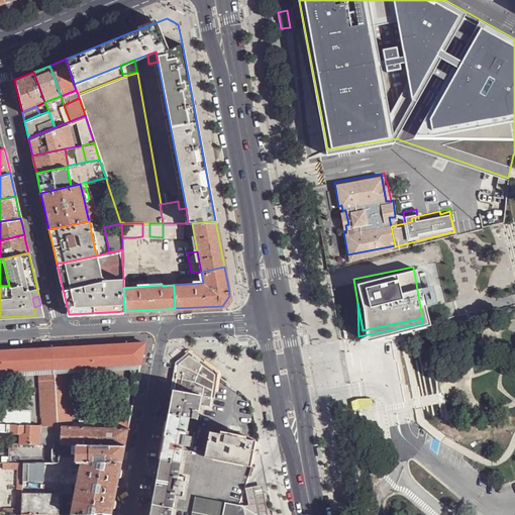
[(34,307),(35,315),(43,314),(40,305),(34,307)]
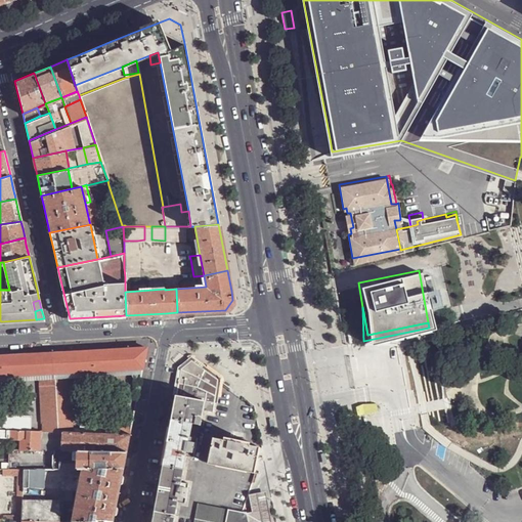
[(0,375),(140,367),(144,346),(46,352),(0,354),(0,375)]
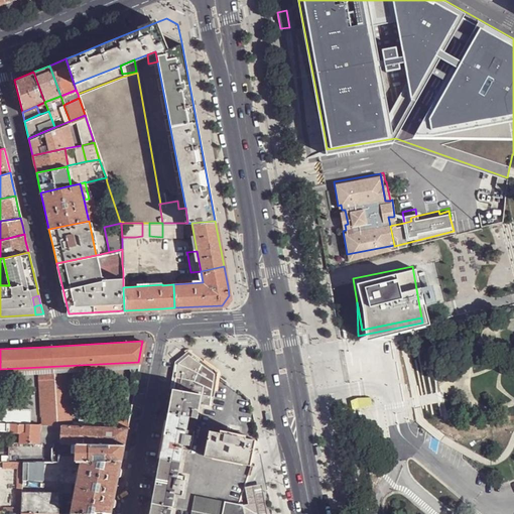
[(213,372),(185,353),(175,362),(147,513),(169,513),(173,493),(181,494),(185,475),(176,473),(181,447),(189,450),(194,429),(185,428),(187,415),(196,417),(199,402),(208,404),(213,372)]
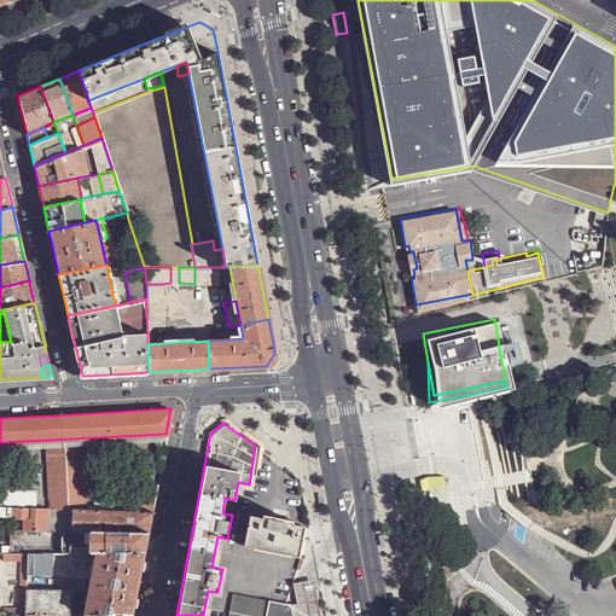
[(0,448),(166,439),(166,434),(0,442),(0,448)]
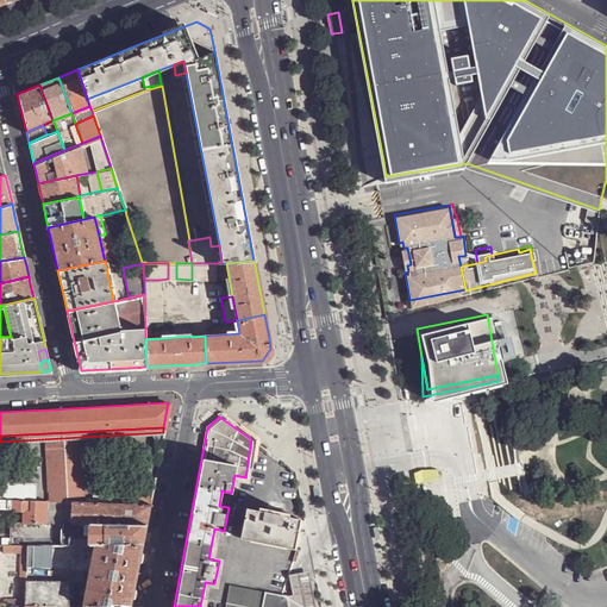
[(79,471),(77,440),(62,442),(63,471),(79,471)]
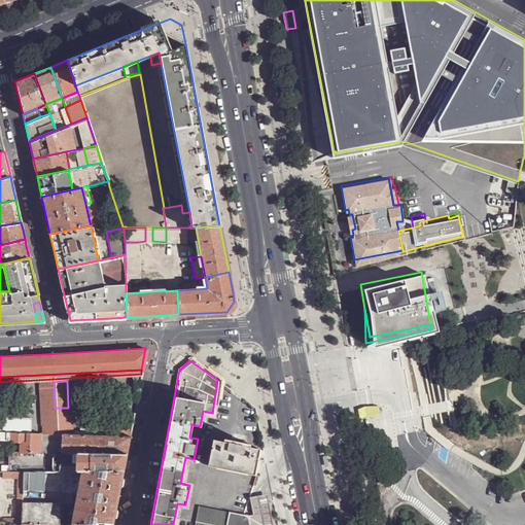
[(54,410),(53,382),(39,383),(40,411),(54,410)]
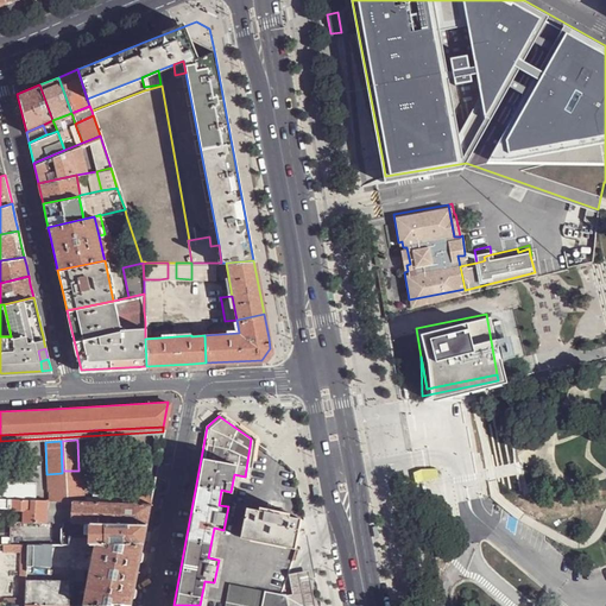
[(420,467),(411,471),(412,480),(436,477),(434,467),(420,467)]
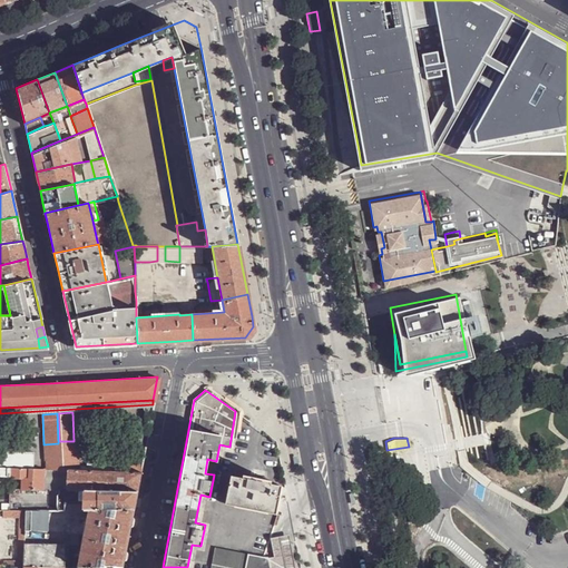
[(59,441),(60,468),(69,468),(139,471),(142,463),(109,462),(109,454),(85,453),(84,461),(75,460),(74,441),(59,441)]
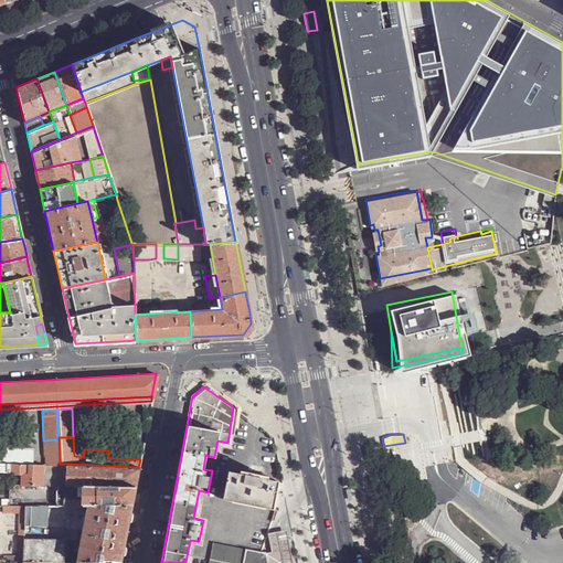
[(59,463),(57,439),(43,441),(43,456),(43,463),(53,463),(59,463)]
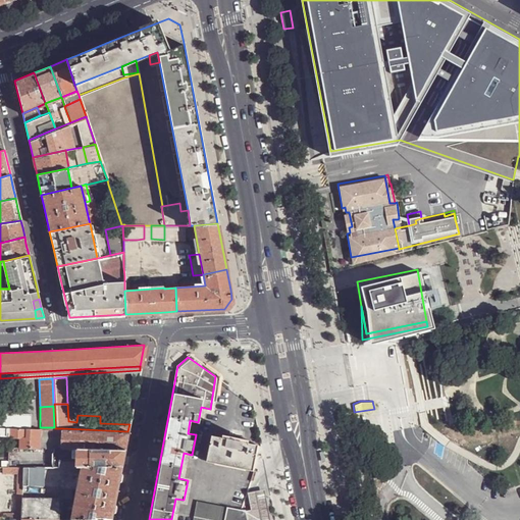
[(0,425),(29,427),(29,417),(0,415),(0,425)]
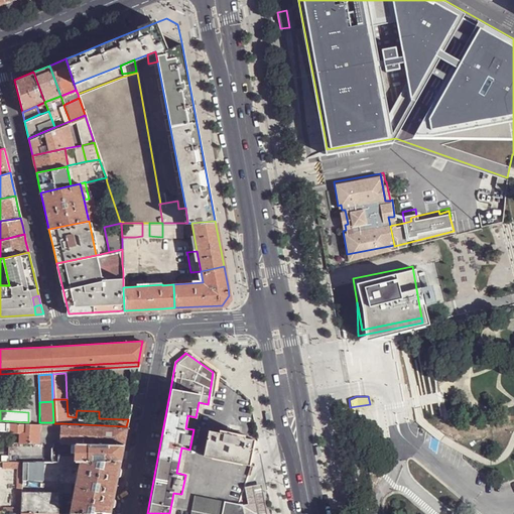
[(38,442),(39,422),(28,422),(0,420),(0,429),(8,429),(7,430),(19,431),(19,441),(38,442)]
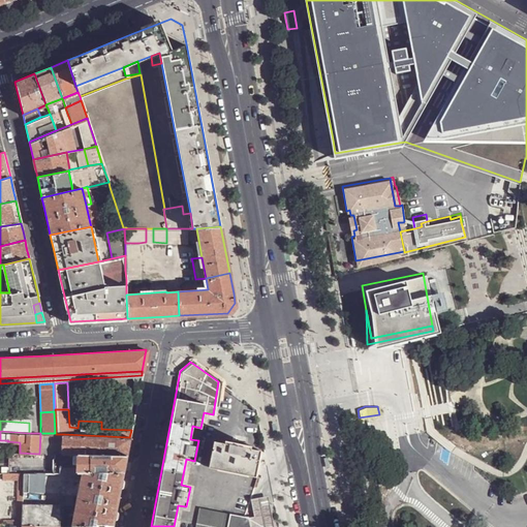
[(50,433),(40,433),(39,454),(48,454),(50,433)]
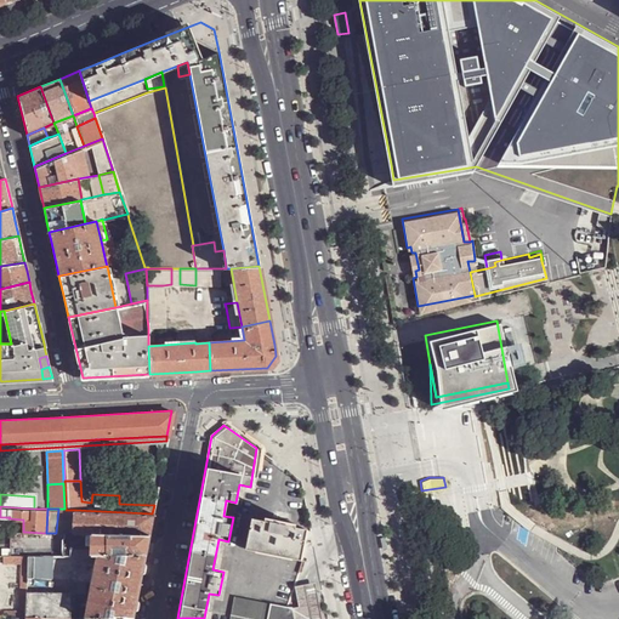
[(74,524),(75,510),(66,510),(64,509),(58,509),(56,533),(58,533),(58,528),(61,528),(61,524),(74,524)]
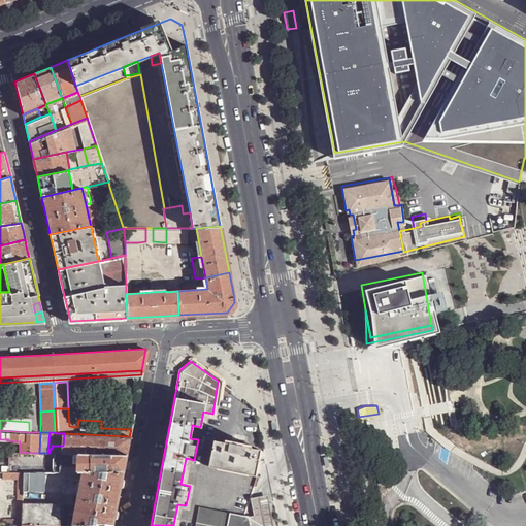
[(129,436),(64,433),(63,446),(63,453),(126,455),(129,436)]
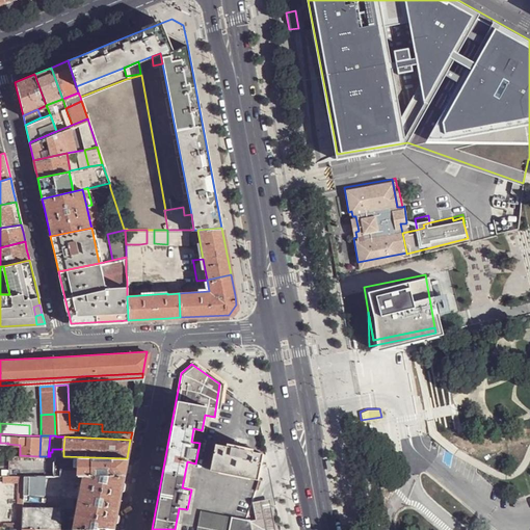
[(232,441),(230,447),(247,451),(248,445),(232,441)]
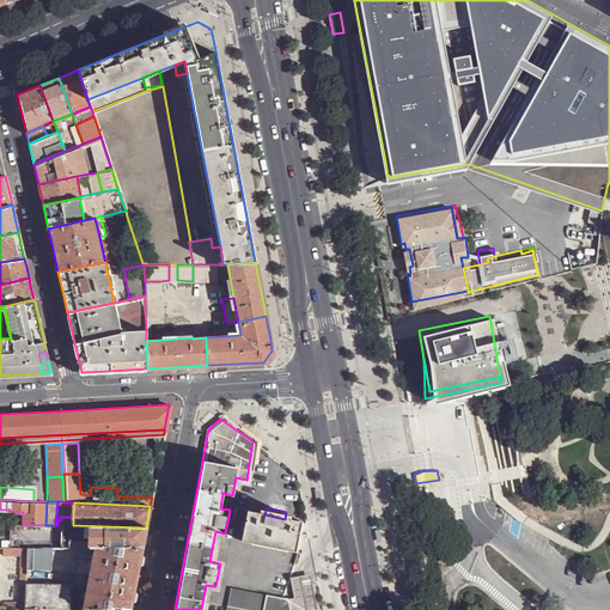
[(296,551),(303,523),(285,519),(264,514),(248,511),(242,540),(296,551)]
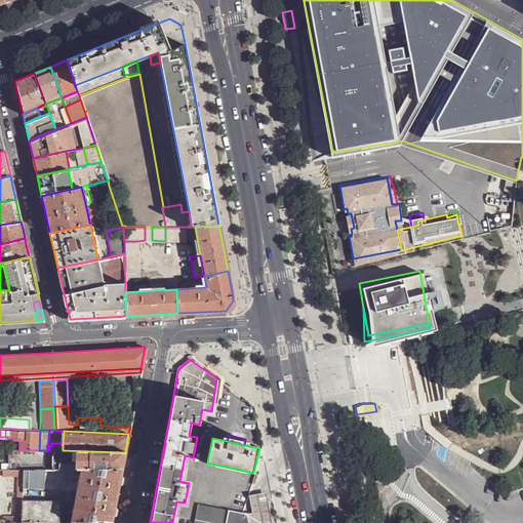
[(122,468),(125,452),(63,450),(53,450),(53,468),(81,468),(122,468)]
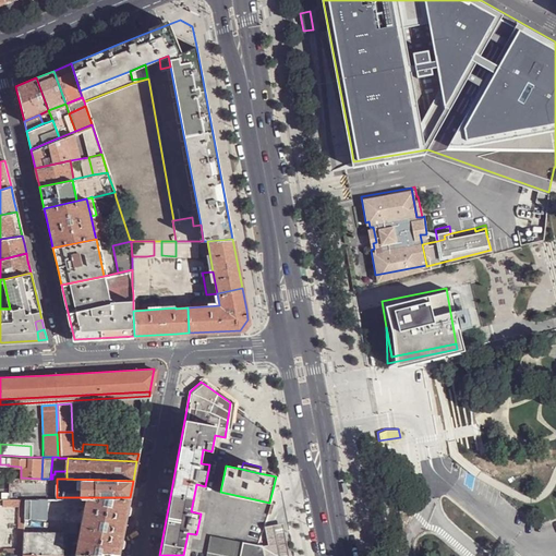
[(119,554),(130,497),(86,497),(85,506),(77,554),(119,554)]
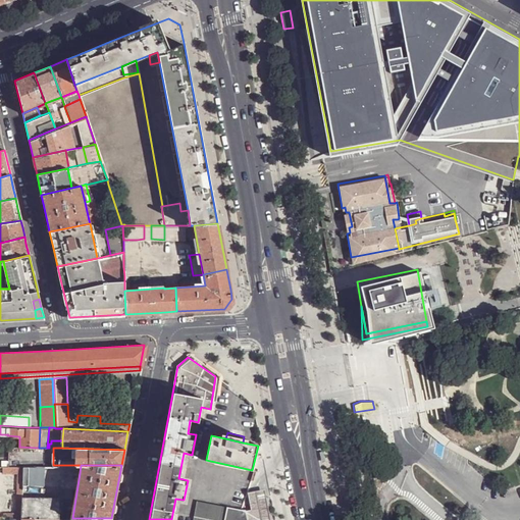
[(1,466),(1,471),(16,471),(14,512),(1,512),(1,514),(0,514),(0,518),(20,518),(21,499),(21,496),(21,492),(21,488),(21,484),(22,466),(17,466),(6,466),(1,466)]
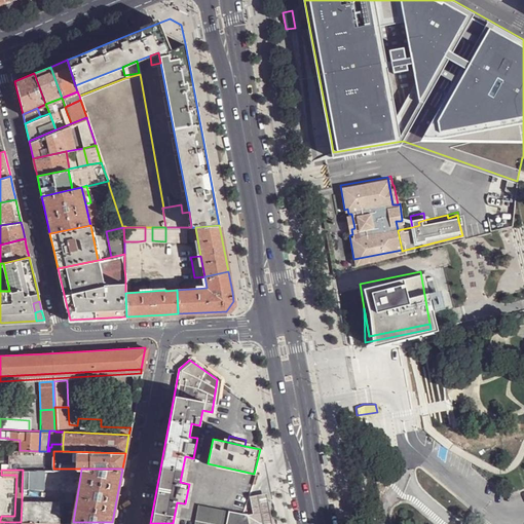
[(42,477),(42,470),(23,470),(22,488),(42,488),(42,477)]
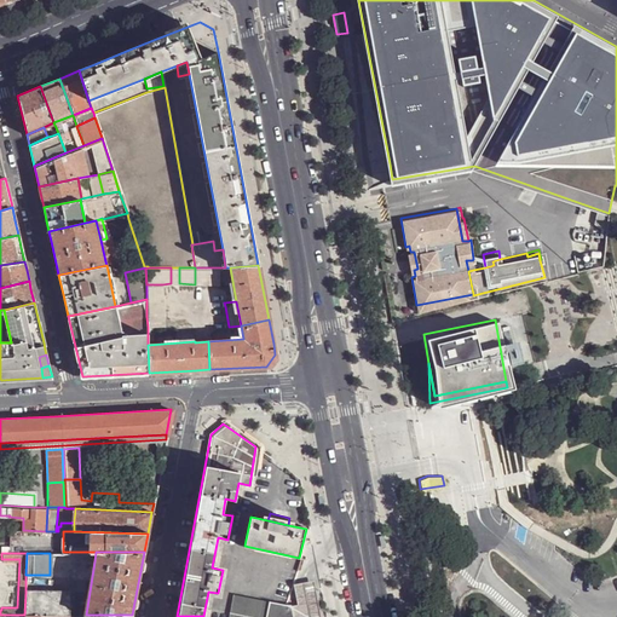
[(290,605),(293,616),(318,616),(311,580),(301,581),(292,583),(295,604),(290,605)]
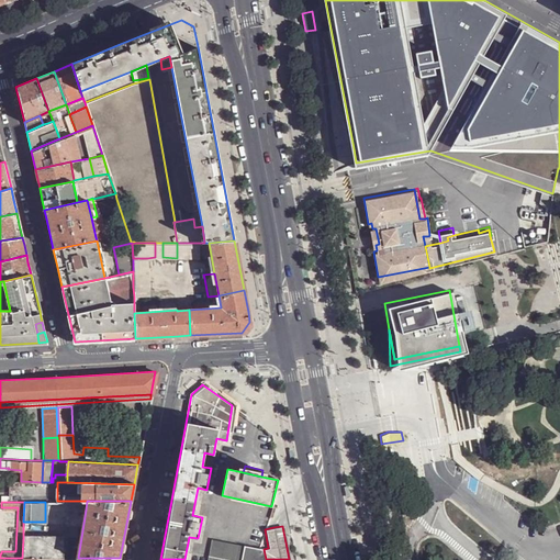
[(63,558),(63,537),(23,537),(22,558),(36,558),(63,558)]
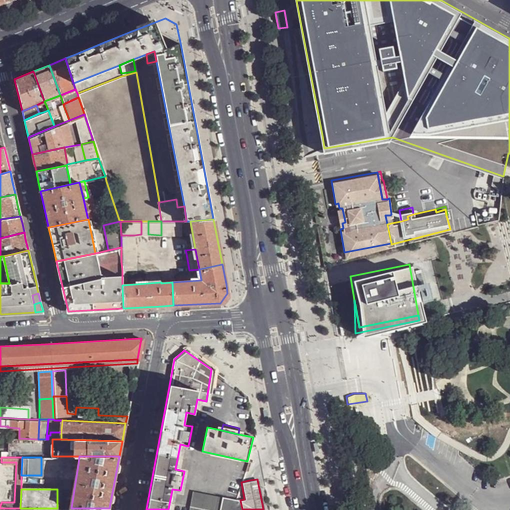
[(242,509),(240,500),(192,491),(188,509),(242,509)]
